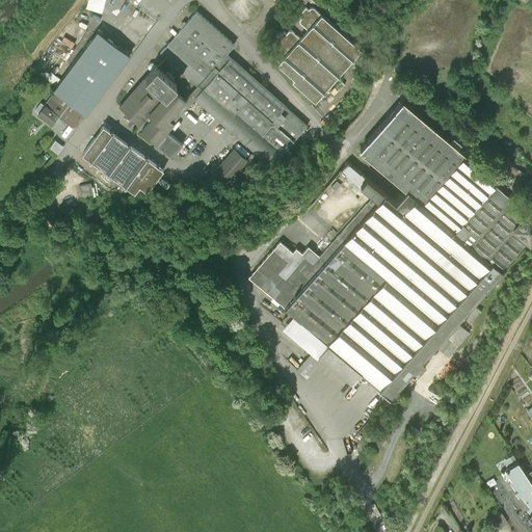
[(86,0),(85,7),(102,10),(104,0),(86,0)]
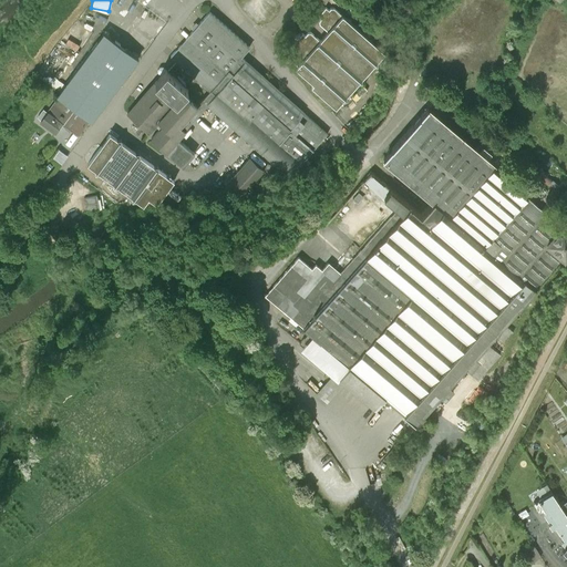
[(384,53),(334,9),(330,10),(328,12),(326,10),(319,18),(321,20),(319,22),(319,26),(327,32),(320,41),(311,33),(308,33),(305,37),(303,35),(301,35),(298,39),(298,41),(295,45),(292,45),(289,49),(289,51),(292,54),(289,58),(298,65),(296,68),(313,83),(311,86),(336,107),(342,100),(347,100),(347,95),(358,82),(362,82),(362,78),(373,65),(378,64),(378,61),(384,53)]
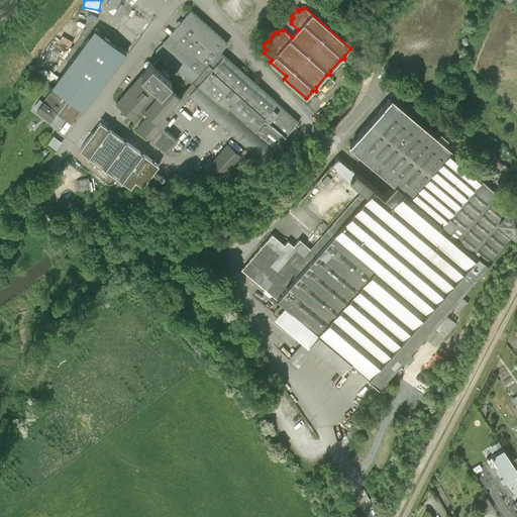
[(173,32),(209,64),(218,53),(227,43),(191,12),(173,32)]
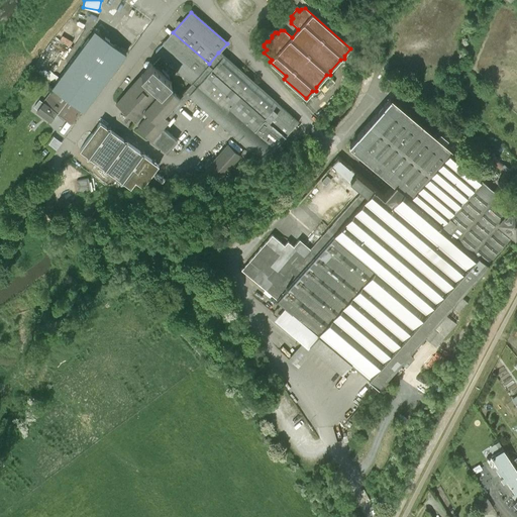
[(126,54),(95,29),(52,87),(53,88),(54,88),(82,109),(83,111),(126,54)]
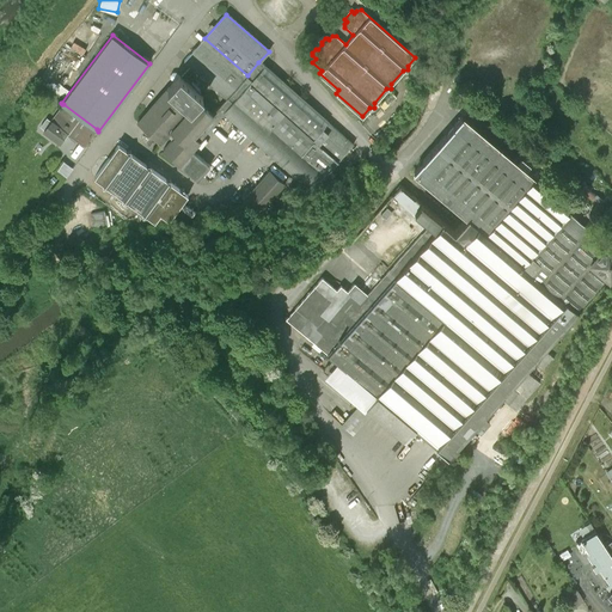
[(248,75),(204,38),(184,62),(226,99),(248,75)]
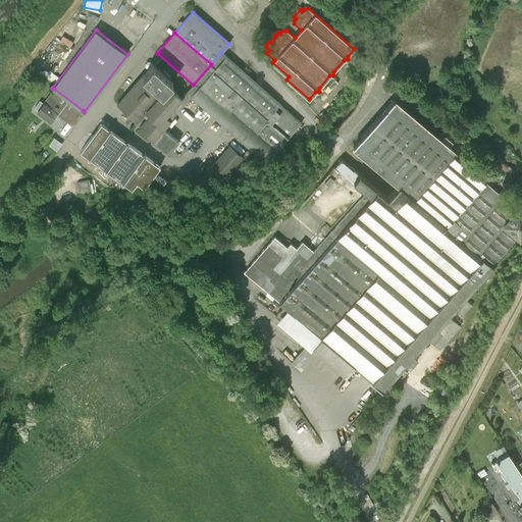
[(299,123),(220,53),(211,64),(193,85),(230,118),(268,152),(271,154),(299,123)]
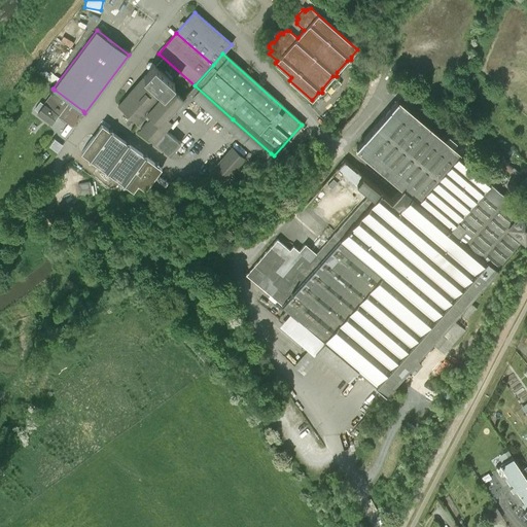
[(153,65),(141,79),(163,98),(170,89),(175,82),(153,65)]
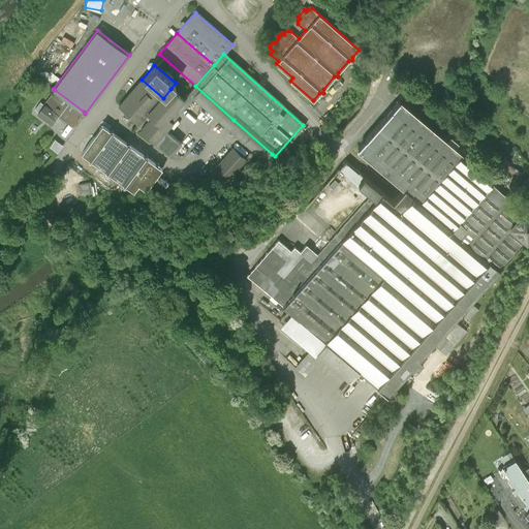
[(142,80),(119,106),(141,124),(149,115),(163,98),(142,80)]
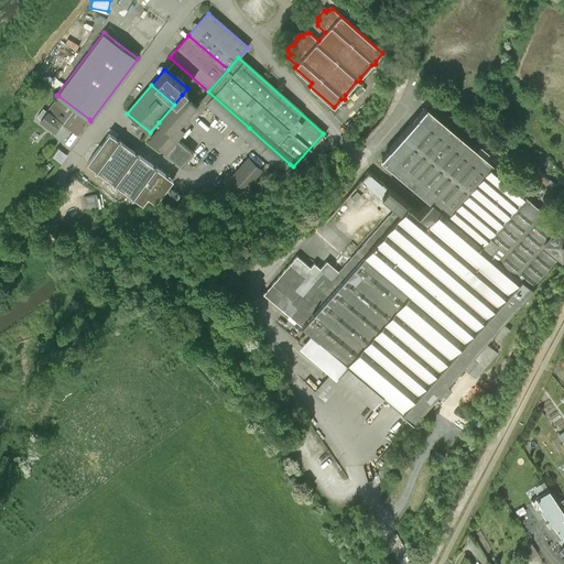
[(249,128),(208,91),(201,100),(205,105),(241,137),(249,128)]
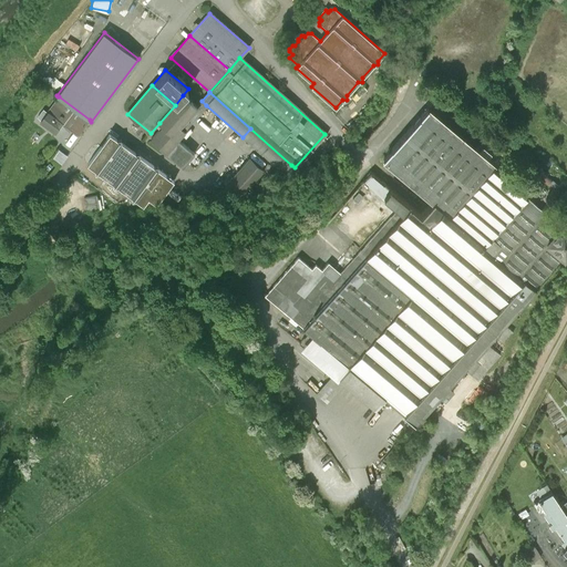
[(175,105),(160,123),(164,127),(153,141),(168,154),(185,133),(183,133),(200,111),(196,106),(183,95),(175,105)]
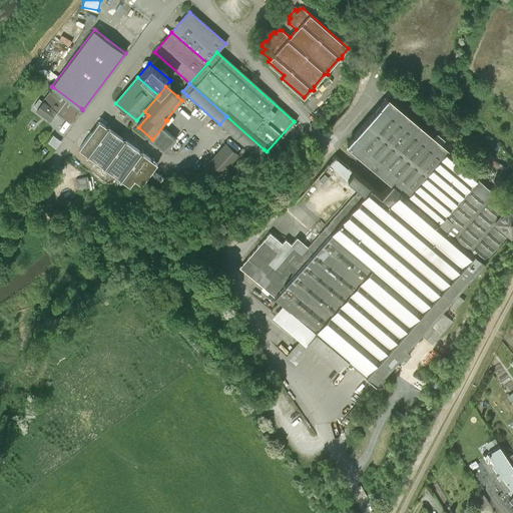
[(81,108),(53,87),(52,87),(37,109),(51,119),(56,111),(70,122),(81,108)]
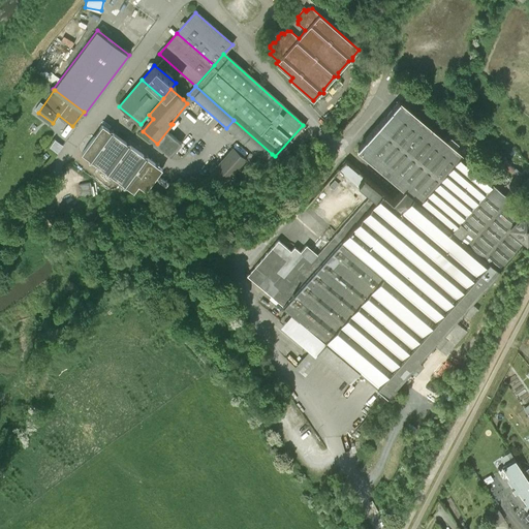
[(192,98),(188,94),(183,99),(187,103),(192,98)]
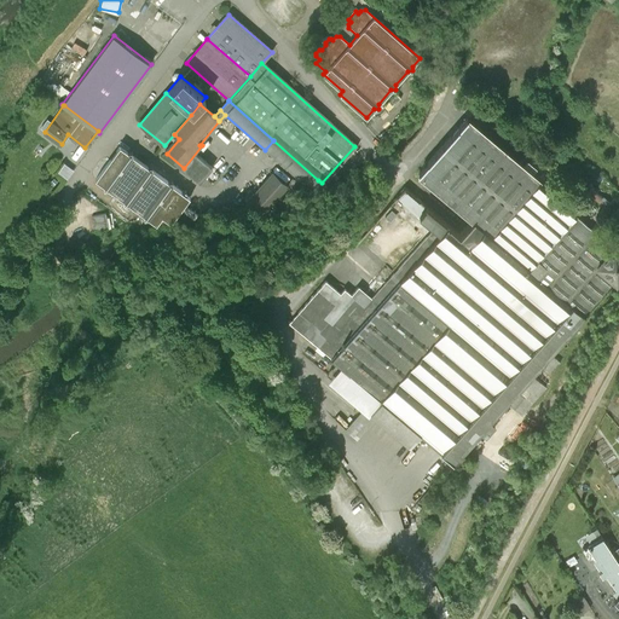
[(541,183),(468,117),(418,174),(453,203),(474,220),(460,236),(440,220),(427,208),(420,217),(433,229),(392,275),(399,282),(377,306),(365,294),(363,295),(360,294),(352,294),(345,288),(340,293),(325,279),(288,322),(381,403),(371,415),(410,450),(421,438),(453,467),(585,318),(615,283),(596,266),(613,247),(541,183)]
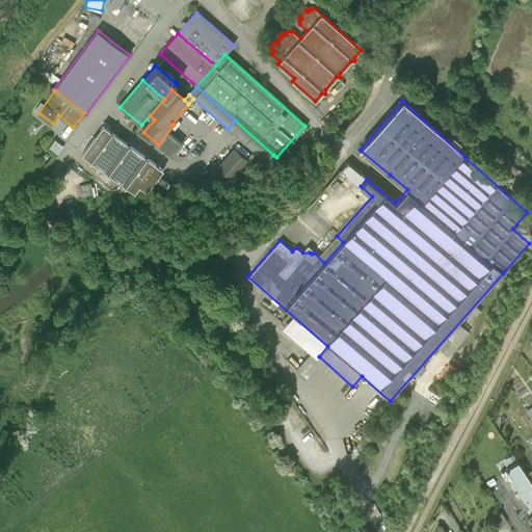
[(273,155),(235,121),(228,129),(265,163),(273,155)]
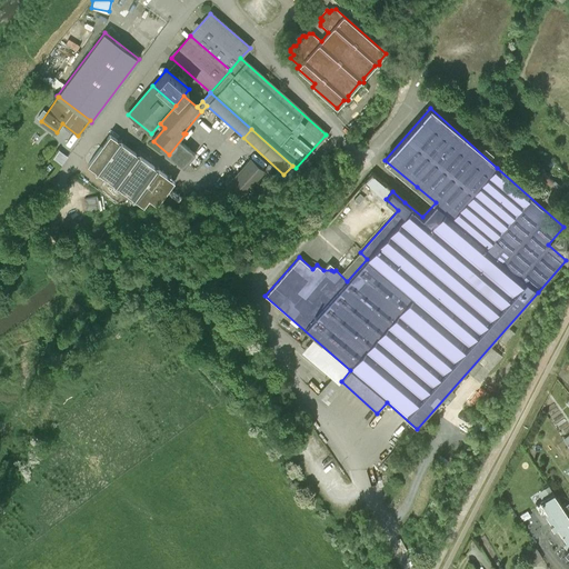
[(136,153),(122,143),(121,139),(118,140),(110,135),(88,165),(95,170),(96,175),(99,173),(113,185),(113,188),(118,188),(131,198),(132,201),(136,201),(143,207),(149,199),(157,206),(175,181),(171,179),(171,176),(167,176),(159,170),(158,167),(155,167),(140,157),(140,152),(136,153)]
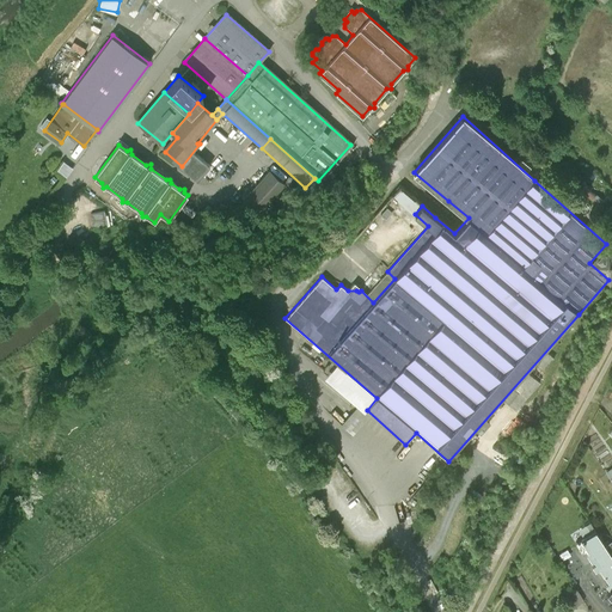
[(285,185),(268,171),(245,199),(262,213),(285,185)]
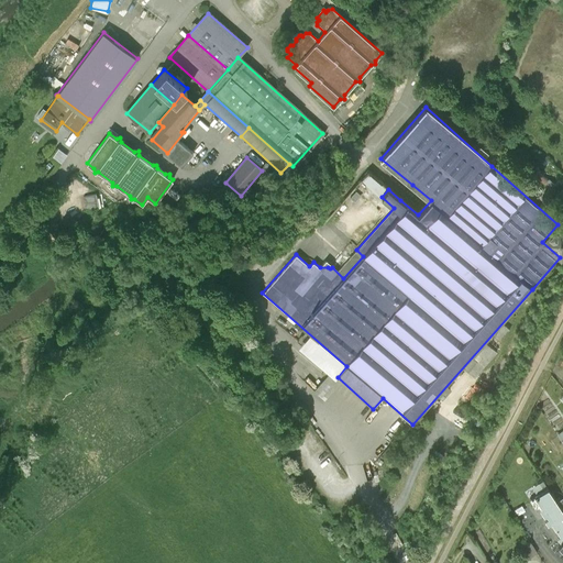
[(85,195),(86,207),(97,206),(96,194),(85,195)]
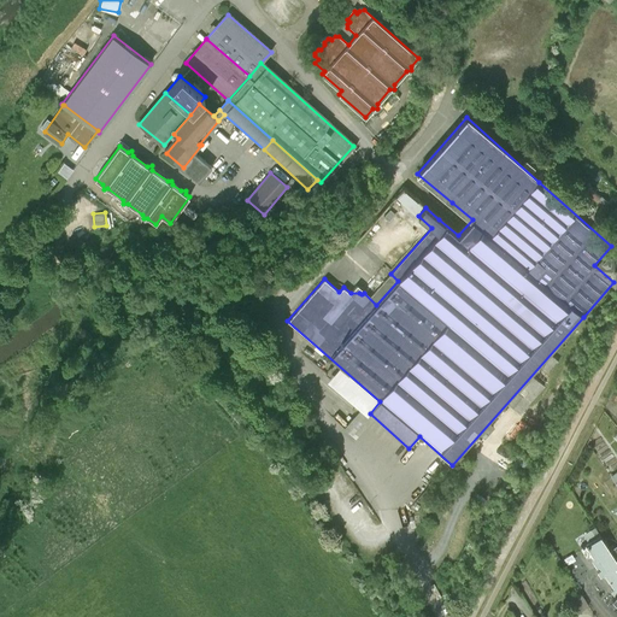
[(616,560),(610,550),(600,535),(586,545),(616,592),(616,591),(616,560)]
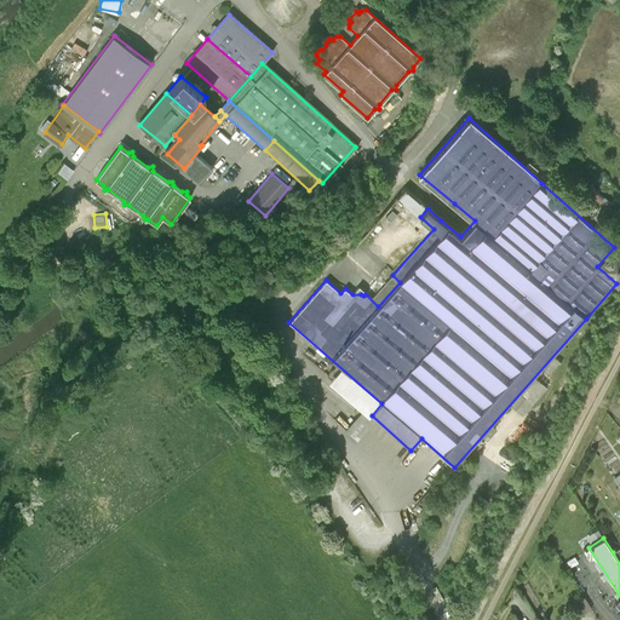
[(585,598),(572,608),(573,610),(578,619),(591,609),(585,598)]
